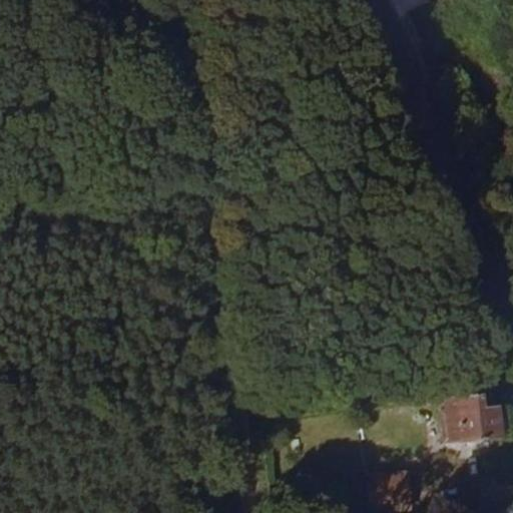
[(402,0),(406,9),(410,6),(407,0),(402,0)]
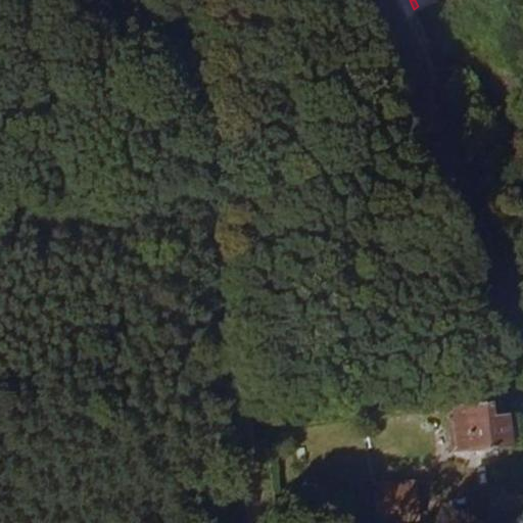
[(184,93),(172,94),(174,106),(186,104),(184,93)]
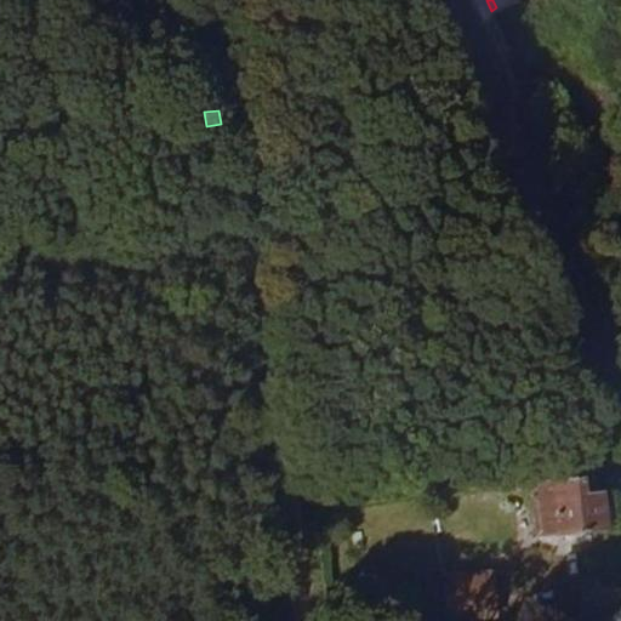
[(620,527),(620,502),(619,489),(587,493),(585,477),(552,480),(554,499),(541,501),(545,534),(559,531),(560,535),(620,527)]
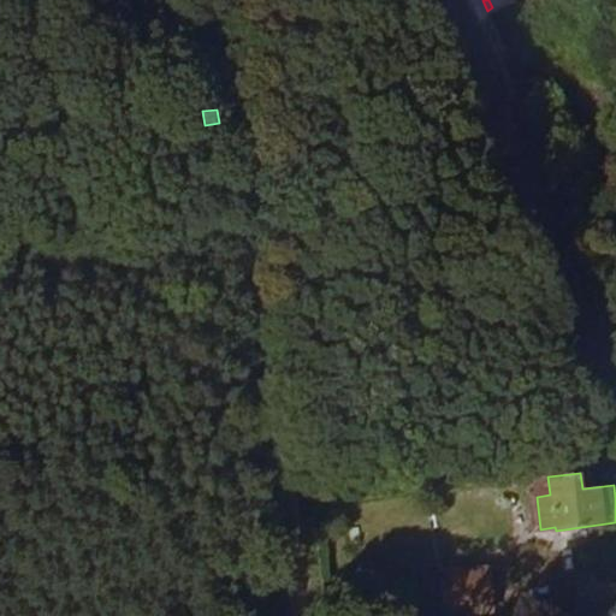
[(462,615),(493,614),(491,592),(489,568),(442,573),(444,594),(445,615),(462,615)]
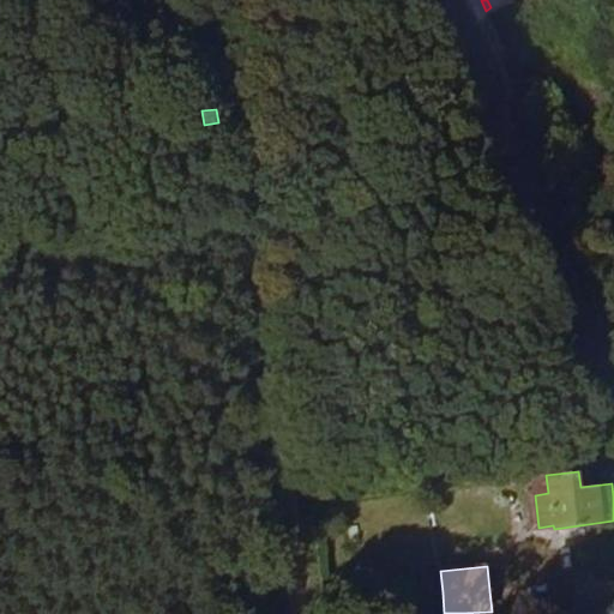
[(351,601),(333,603),(333,613),(342,613),(353,613),(351,601)]
